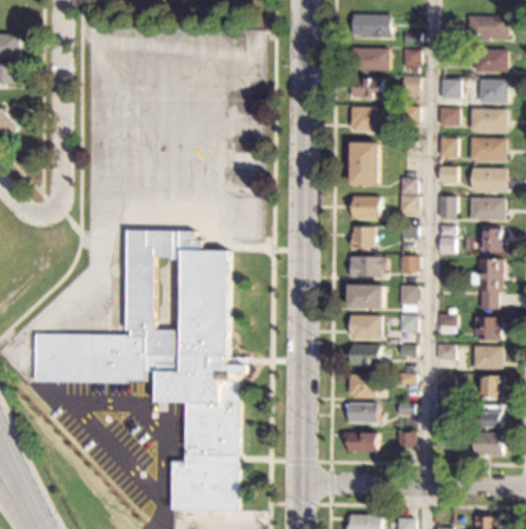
[(392,38),(371,37),(371,36),(353,35),(353,14),(392,16),(392,38)]
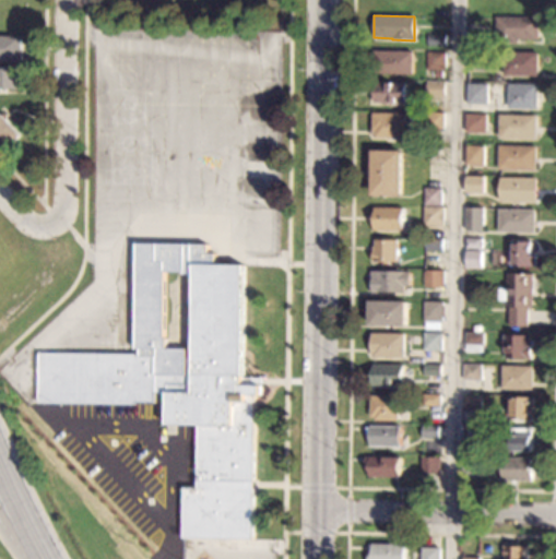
[(536,40),(516,40),(516,43),(494,43),(494,18),(536,18),(536,40)]
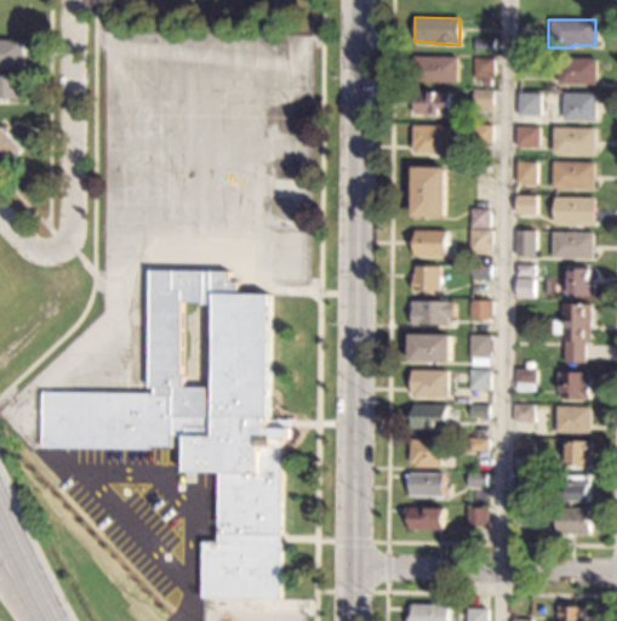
[(492,40),(491,52),(473,51),(474,39),(492,40)]
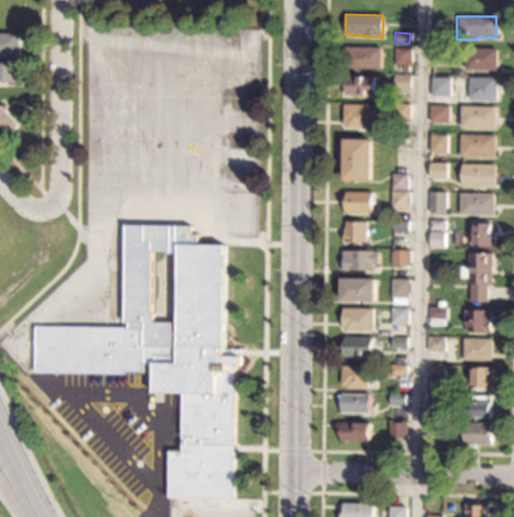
[(446,33),(445,43),(430,43),(430,32),(446,33)]
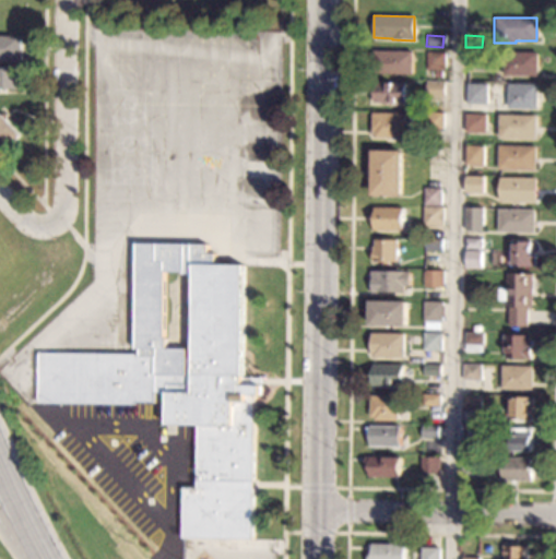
[(21,59),(0,59),(0,36),(21,36),(21,59)]
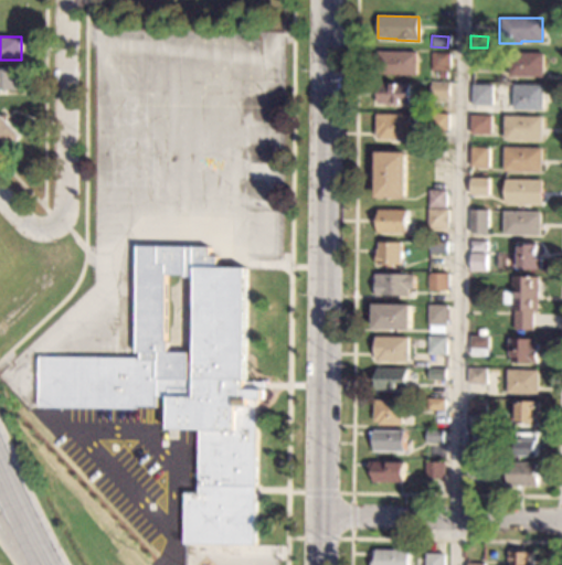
[(416,53),(415,75),(377,74),(378,52),(416,53)]
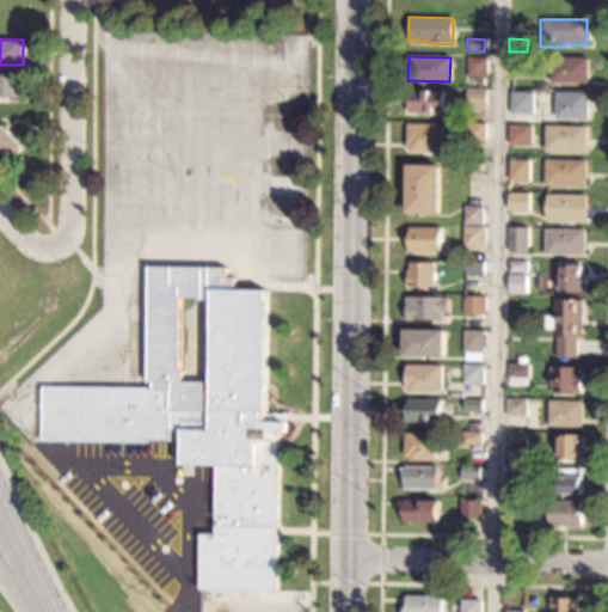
[(485,57),(484,78),(465,77),(466,57),(485,57)]
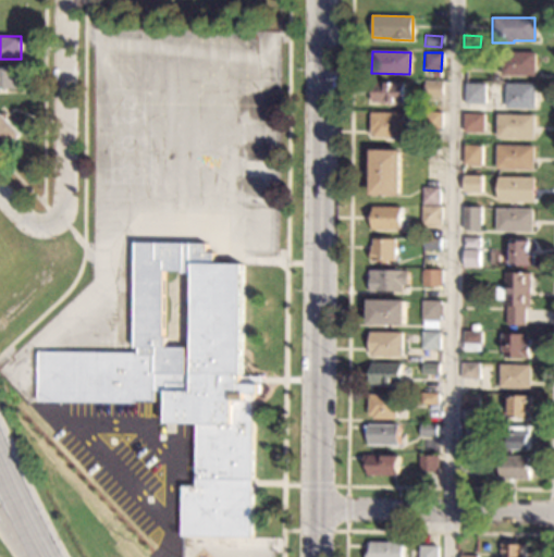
[(533,76),(501,75),(501,52),(534,52),(533,76)]
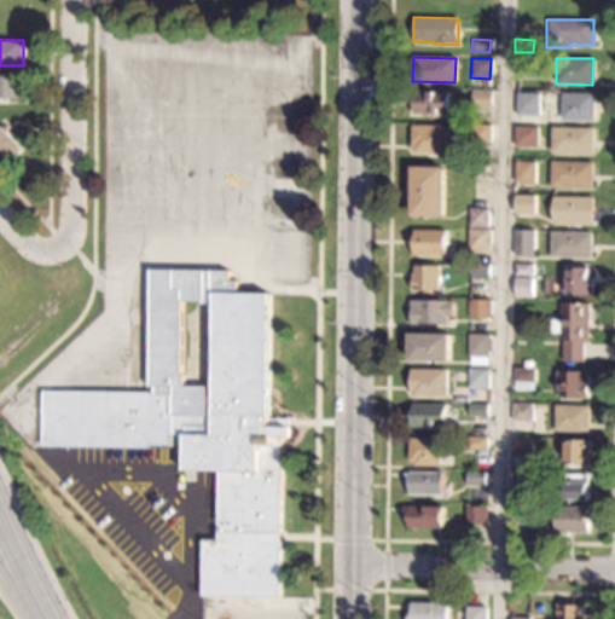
[(22,99),(0,98),(0,74),(22,74),(22,99)]
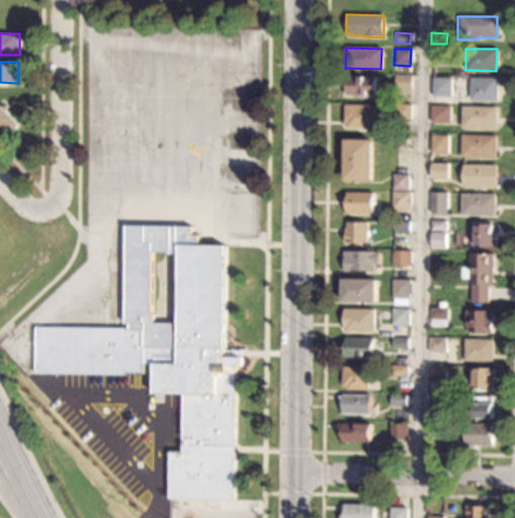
[(374,77),(374,96),(345,95),(345,76),(374,77)]
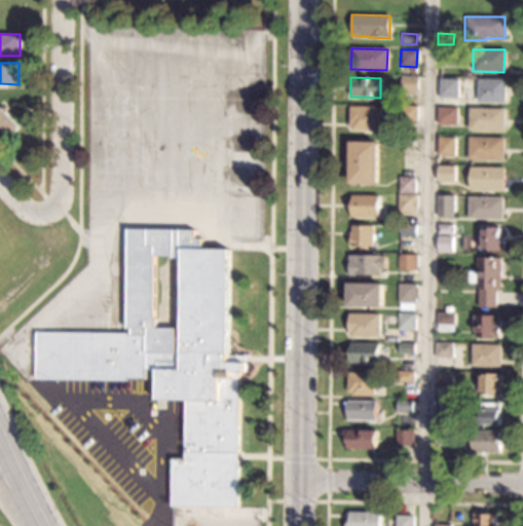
[(416,77),(416,92),(399,91),(400,77),(416,77)]
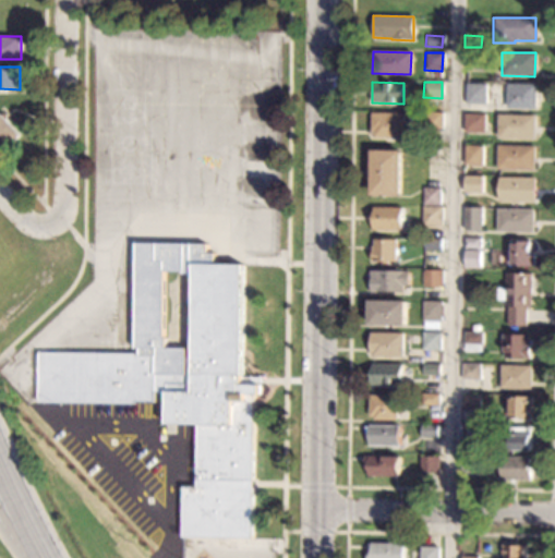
[(484,105),(465,104),(465,84),(484,84),(484,105)]
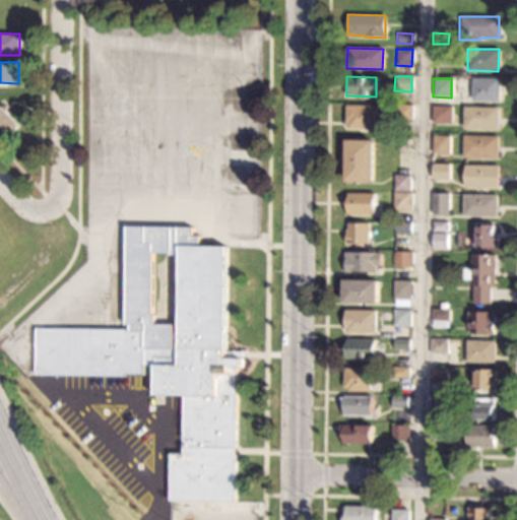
[(498,102),(470,102),(470,78),(498,78),(498,102)]
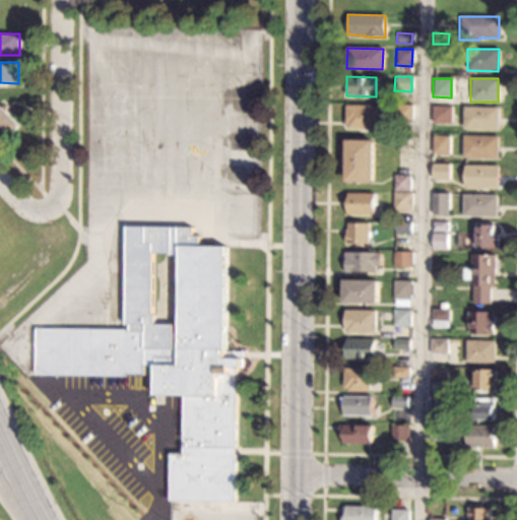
[(8,108),(5,111),(19,125),(3,141),(0,138),(0,106),(1,107),(4,104),(8,108)]
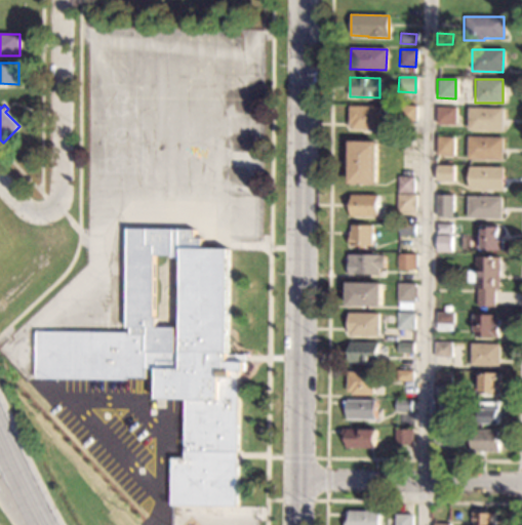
[(414,107),(414,121),(398,121),(398,106),(414,107)]
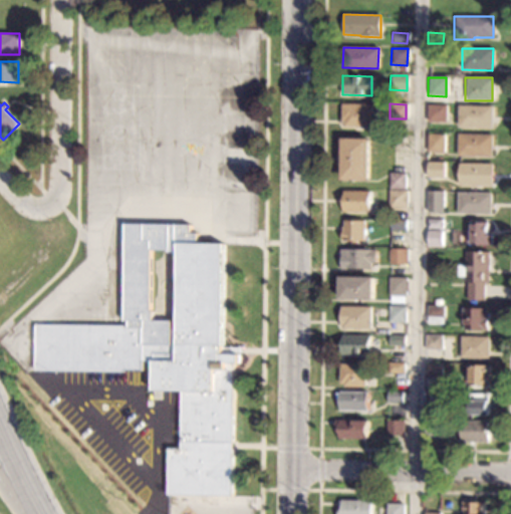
[(369,105),(368,126),(343,126),(343,120),(341,120),(341,104),(369,105)]
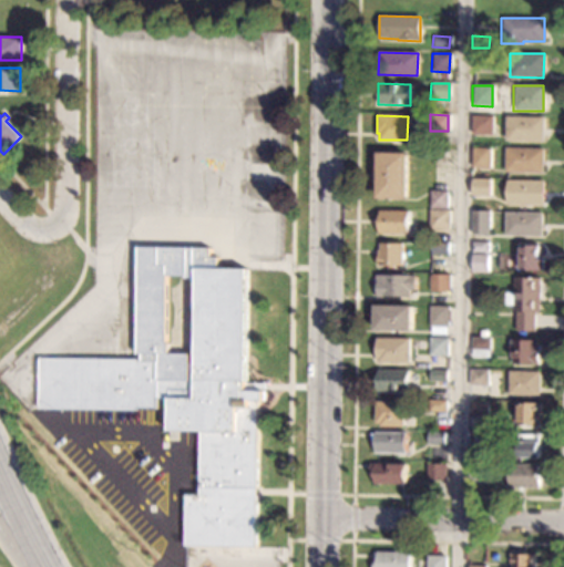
[(491,116),(491,135),(470,135),(471,115),(491,116)]
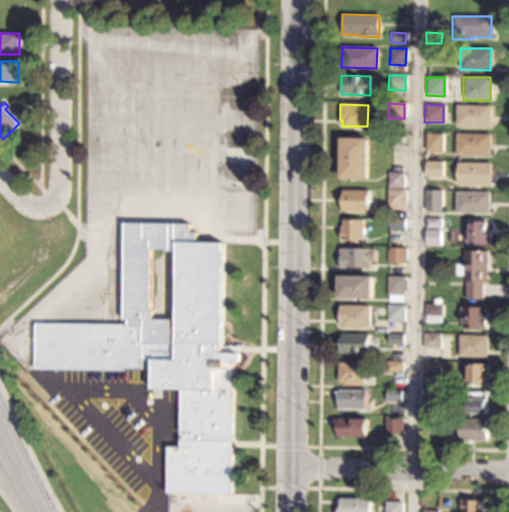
[(489,127),(455,127),(455,105),(489,106),(489,127)]
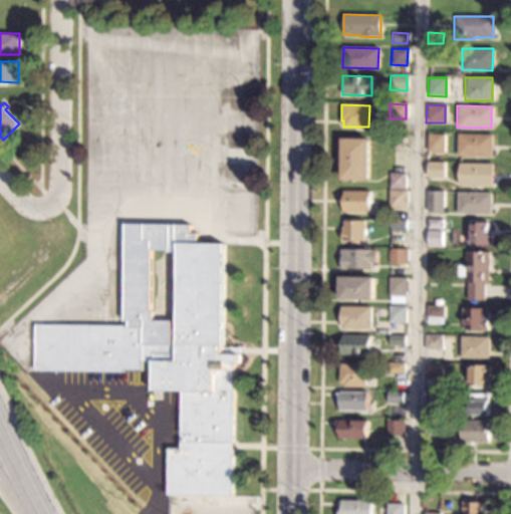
[(443,153),(426,153),(427,134),(443,135),(443,153)]
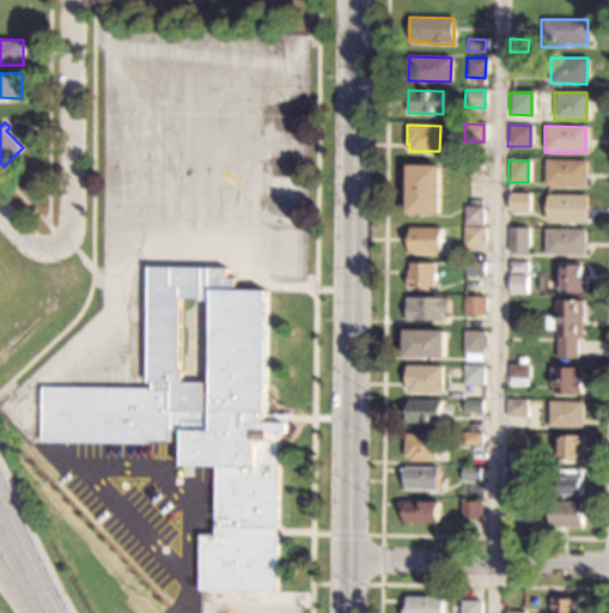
[(585,187),(543,186),(544,159),(585,161),(585,187)]
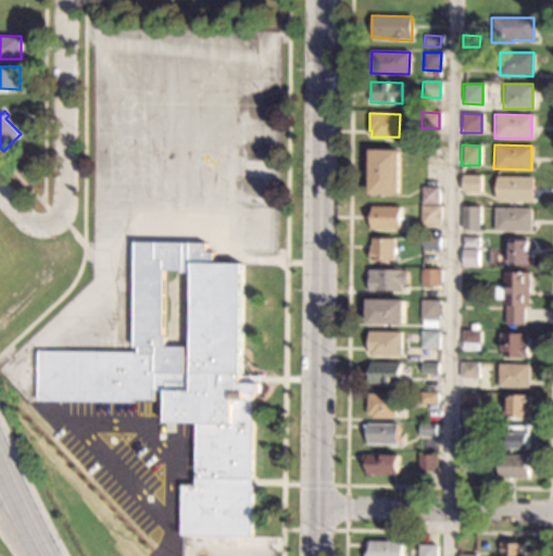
[(398,196),(367,194),(368,150),(399,151),(398,196)]
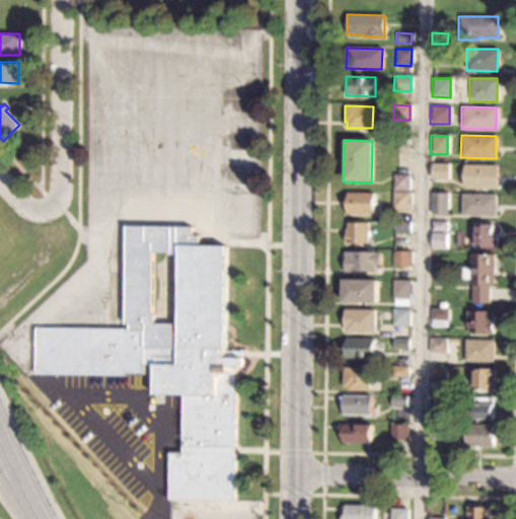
[(447,164),(446,179),(430,179),(430,163),(447,164)]
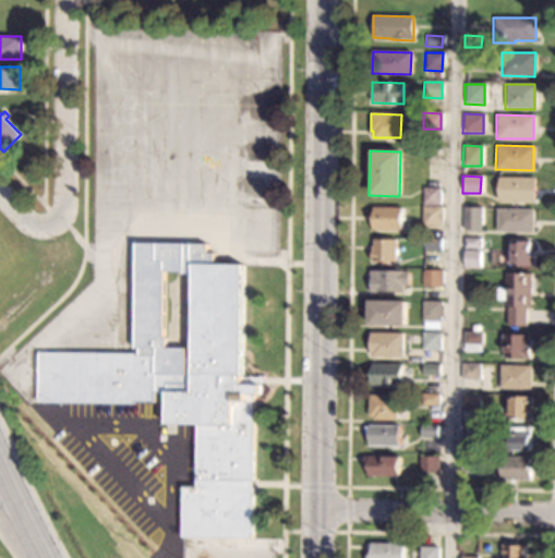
[(533,202),(496,202),(497,177),(533,178),(533,202)]
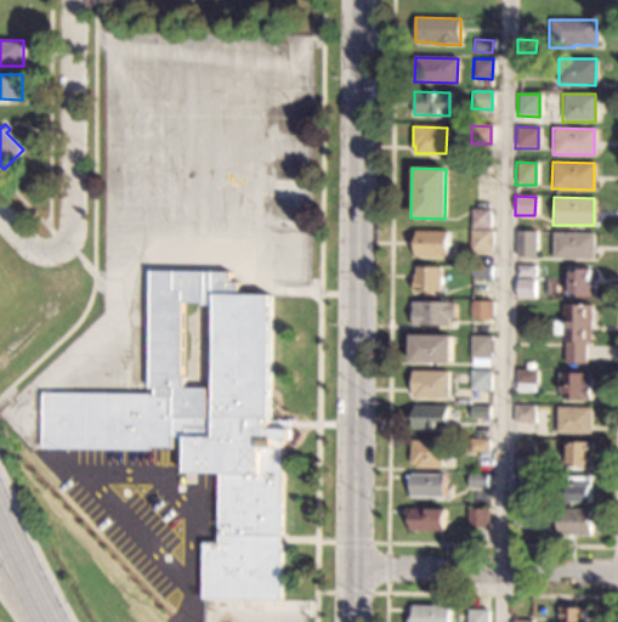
[(488,228),(469,228),(470,210),(488,210),(488,228)]
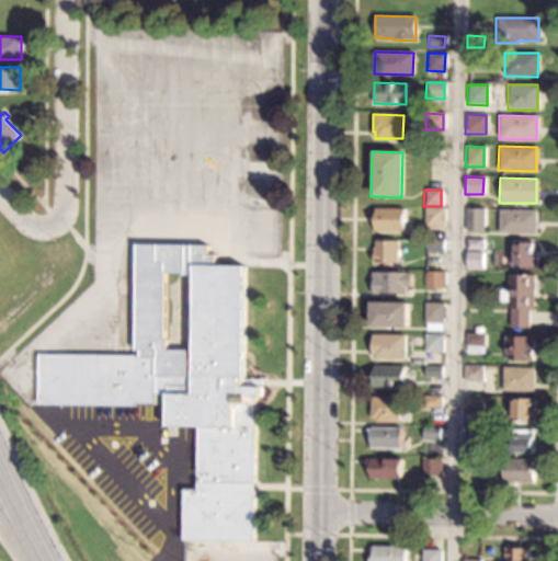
[(442,208),(442,227),(422,227),(423,207),(442,208)]
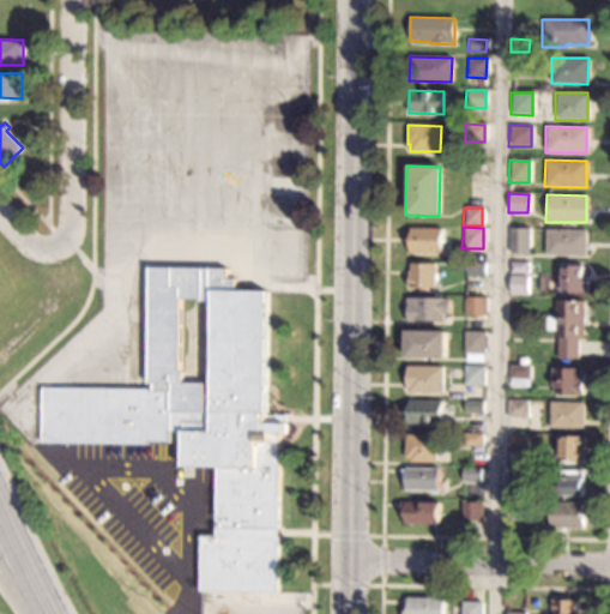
[(440,229),(440,254),(408,253),(408,228),(440,229)]
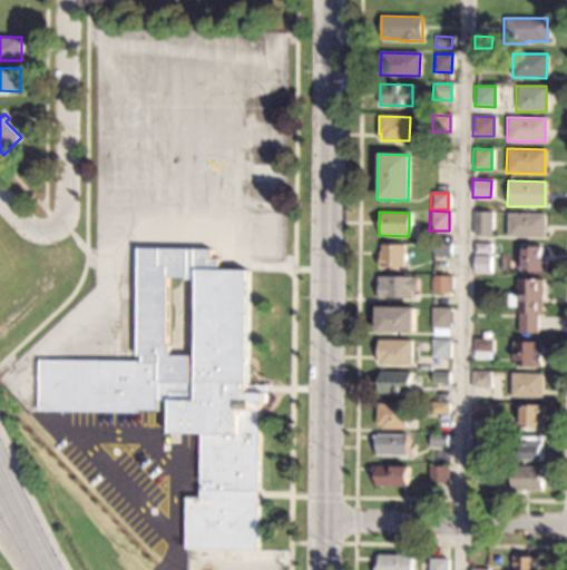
[(490,212),(489,237),(471,236),(471,212),(490,212)]
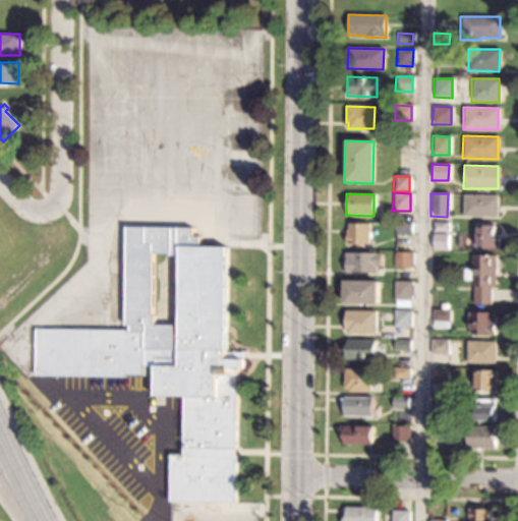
[(497,218),(461,217),(462,195),(497,195),(497,218)]
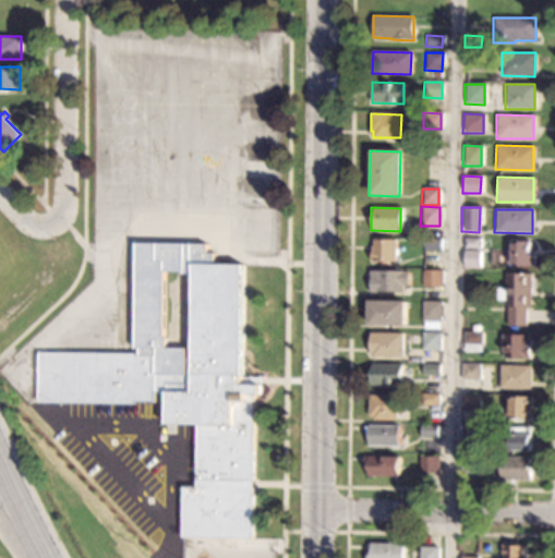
[(478,249),(462,249),(462,238),(477,239),(478,239),(478,249)]
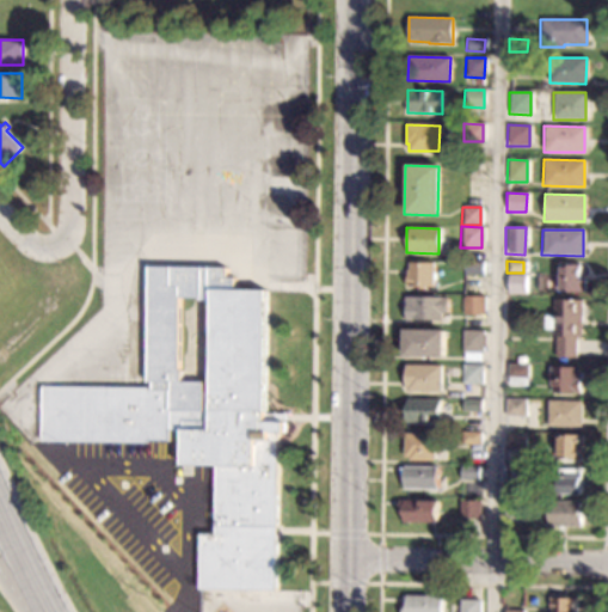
[(431,263),(431,287),(410,286),(410,287),(405,287),(405,270),(407,270),(407,262),(431,263)]
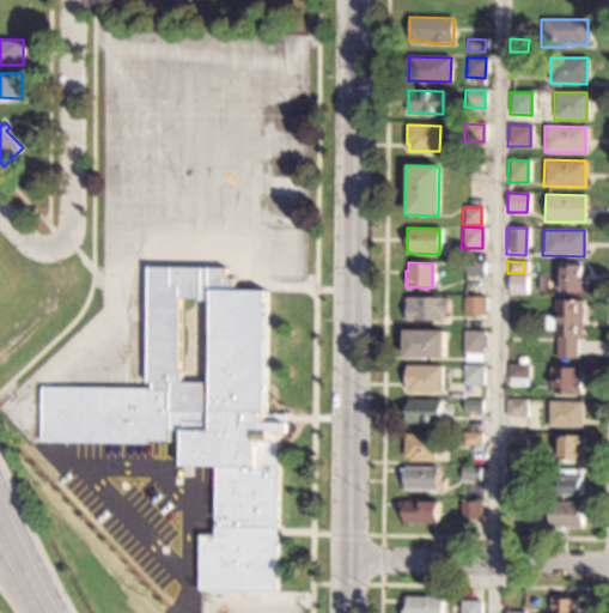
[(481,262),(481,275),(463,274),(463,262),(481,262)]
